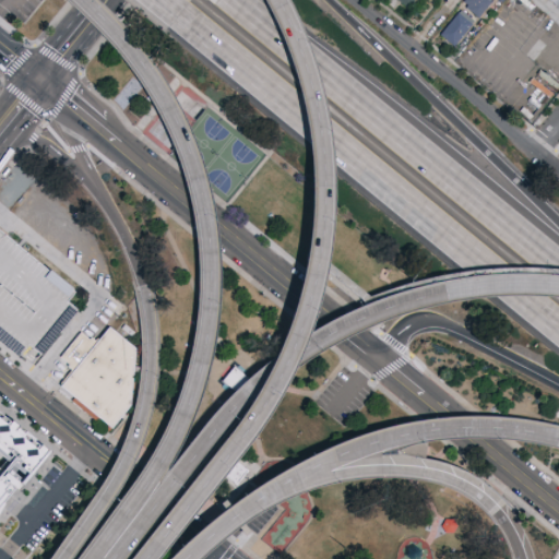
[(415,0),(408,10),(395,0),(415,0)]
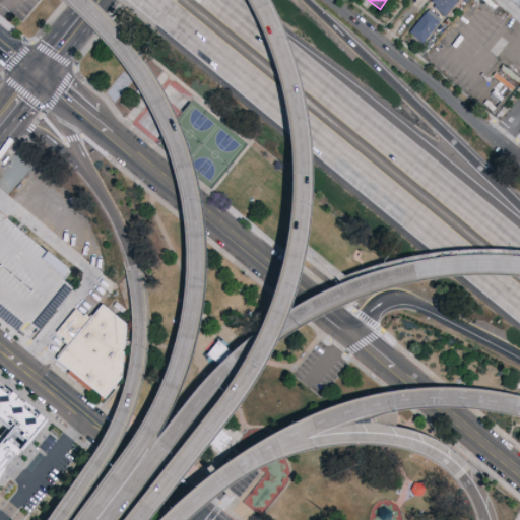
[(445,17),(442,14),(439,17),(435,14),(435,12),(437,10),(436,9),(435,5),(431,2),(432,0),(458,0),(456,2),(457,2),(445,17)]
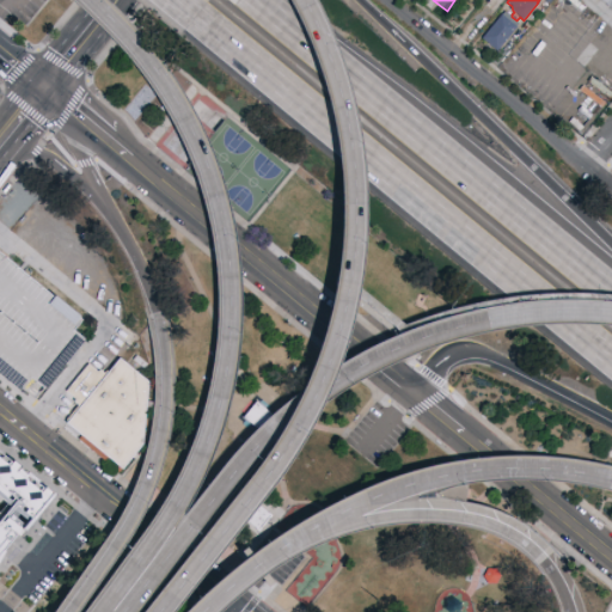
[(496,51),(482,40),(506,12),(520,23),(496,51)]
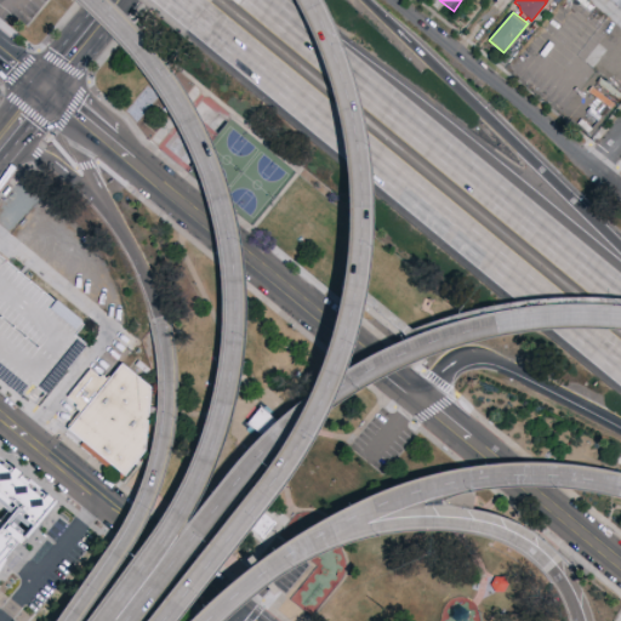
[(0,376),(28,399),(36,388),(46,397),(87,345),(77,336),(85,325),(0,256),(0,376)]
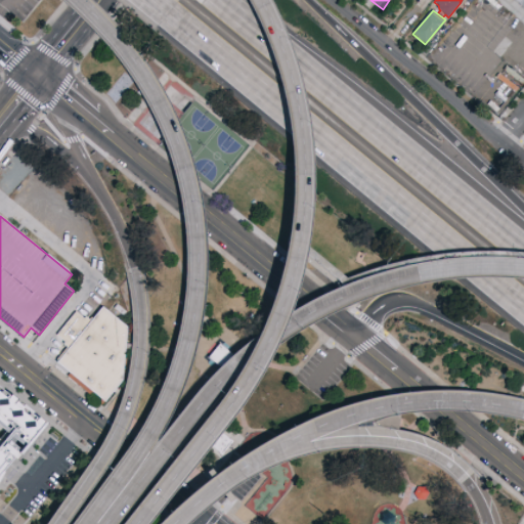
[(127,325),(102,307),(92,319),(85,319),(76,312),(56,337),(70,347),(55,365),(104,403),(123,380),(127,325)]
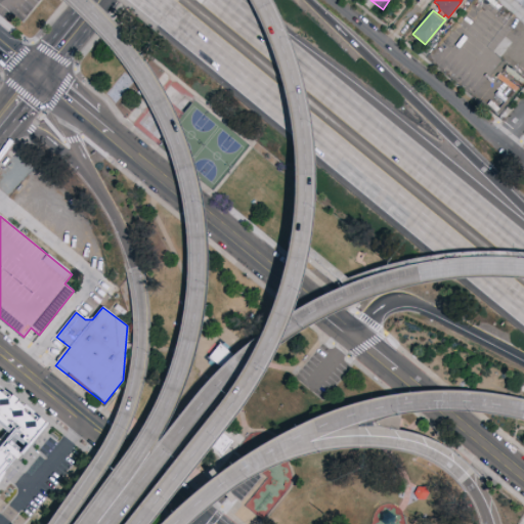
[(0,470),(1,469),(0,467),(10,453),(13,455),(43,420),(36,413),(33,417),(11,399),(14,395),(8,391),(5,395),(0,390),(0,470)]
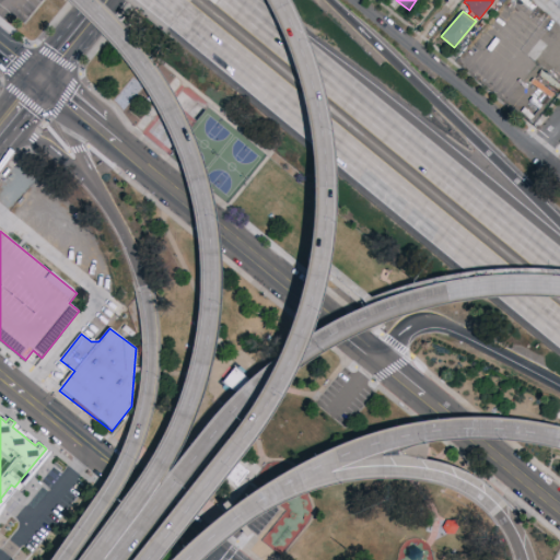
[(222,476),(233,483),(243,468),(232,461),(222,476)]
